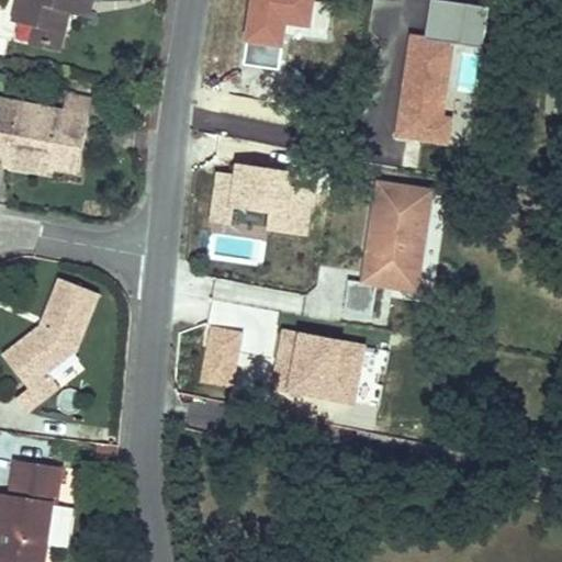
[(15,0),(12,11),(31,18),(46,23),(42,38),(55,43),(63,7),(70,8),(71,0),(15,0)]
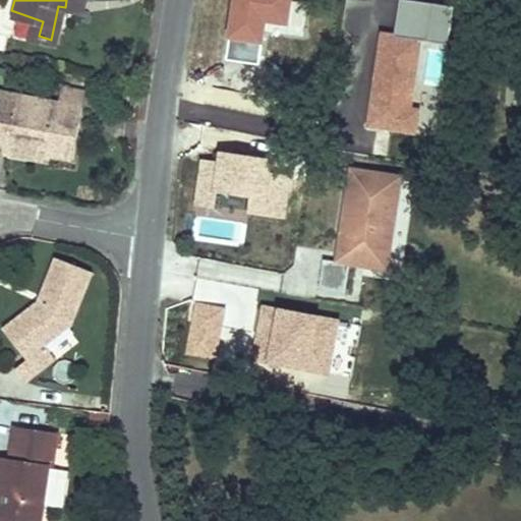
[(66,0),(65,7),(80,11),(82,0),(66,0)]
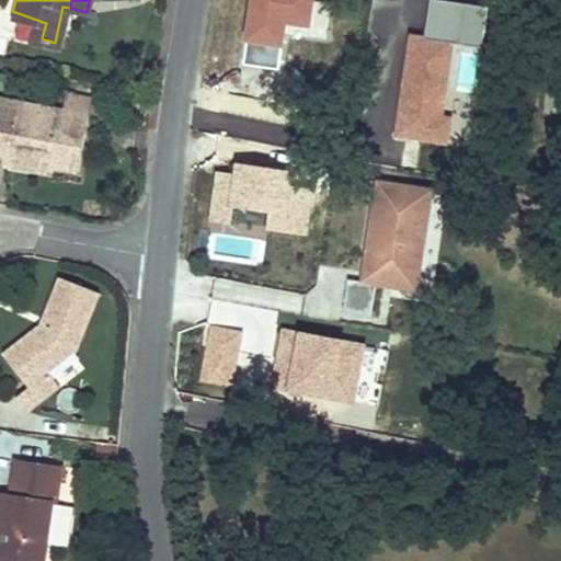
[(312,0),(251,0),(247,42),(283,46),(285,25),(309,27),(312,0)]
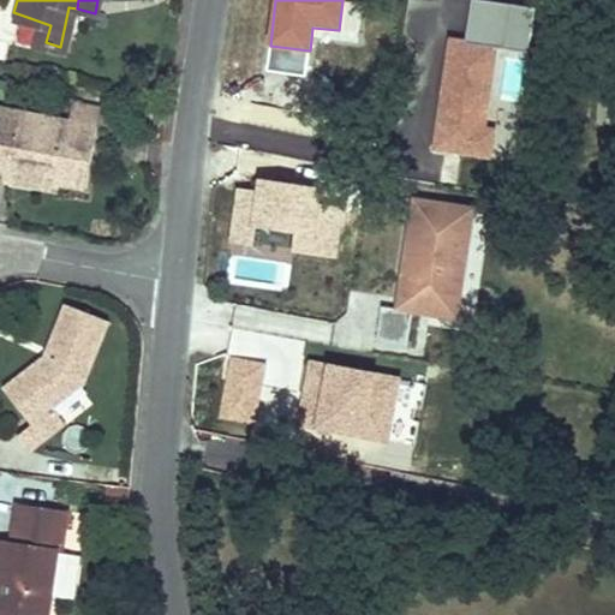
[(466,41),(448,39),(431,149),(491,157),(495,129),(485,127),(497,46),(529,49),(535,10),(471,1),(466,41)]
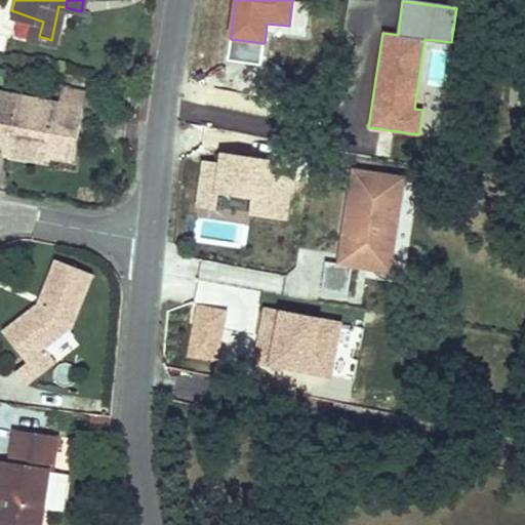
[(39,36),(43,22),(29,16),(26,34),(39,36)]
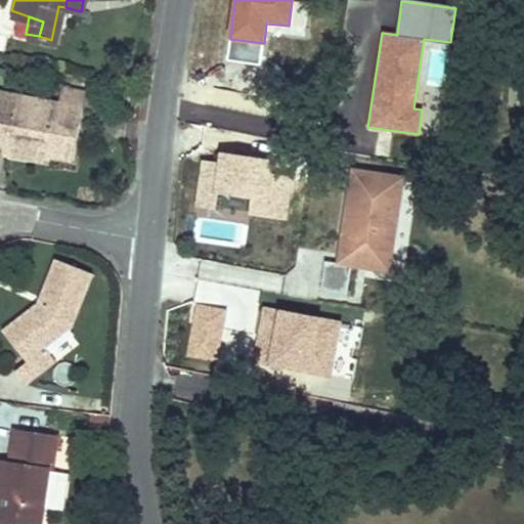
[(2,86),(0,94),(0,147),(10,150),(13,137),(53,145),(51,153),(76,157),(86,102),(2,86)]
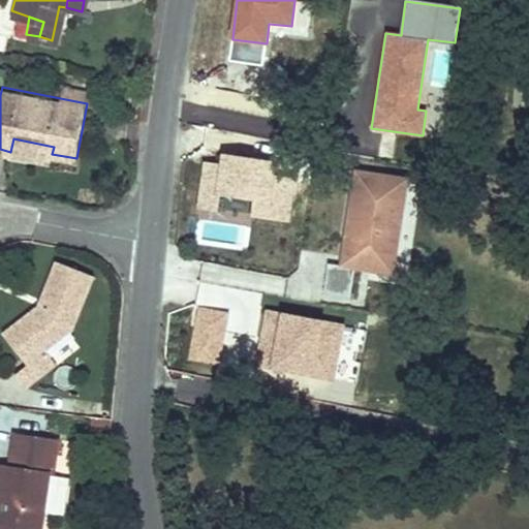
[(13,138),(10,152),(51,160),(52,154),(54,147),(13,138)]
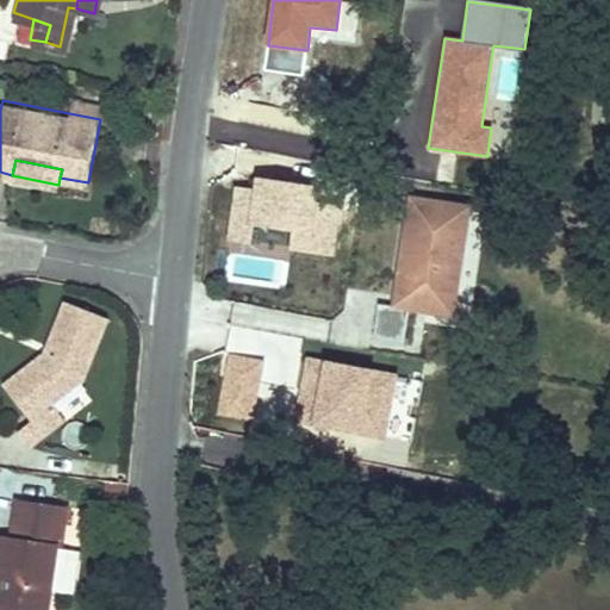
[(321,187),(254,179),(251,190),(235,187),(229,240),(250,242),(253,225),(292,230),(290,250),(334,256),(341,199),(319,195),(321,187)]
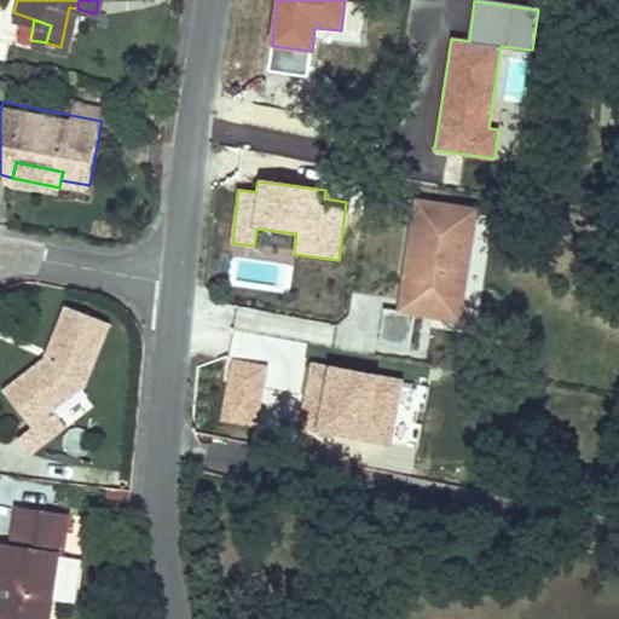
[(453,323),(470,212),(409,203),(393,313),(377,311),(372,347),(403,352),(409,316),(416,317),(417,308),(427,310),(426,318),(453,323)]
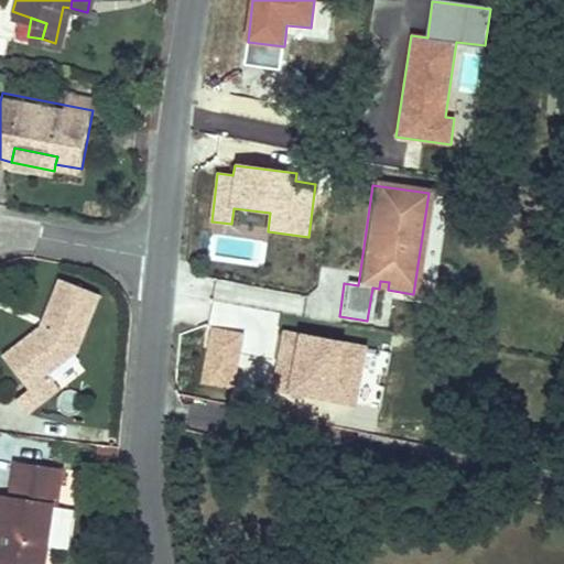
[(45,373),(75,357),(100,294),(58,278),(42,321),(52,325),(49,335),(39,332),(7,349),(28,387),(19,391),(18,392),(4,400),(14,419),(56,394),(45,373)]
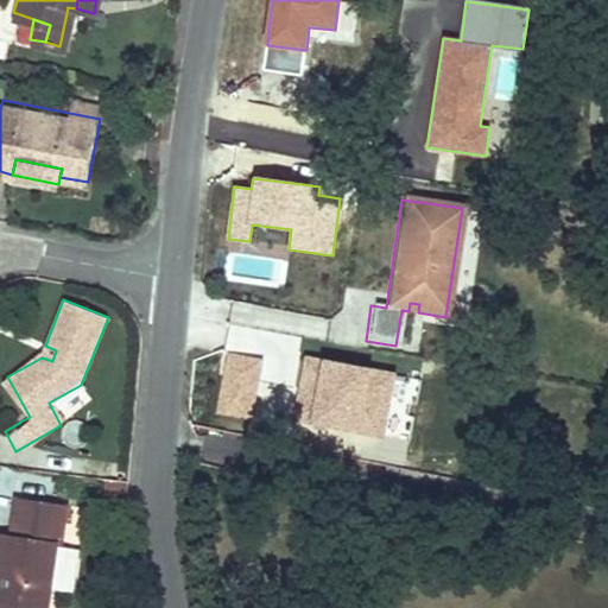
[(418,312),(419,304),(410,303),(409,311),(418,312)]
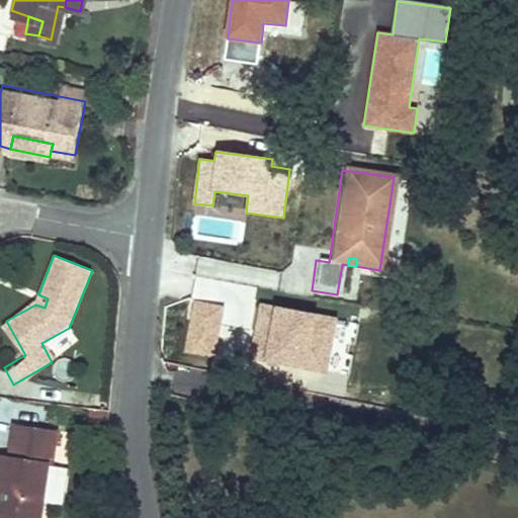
[(48,298),(38,294),(35,305),(45,308),(48,298)]
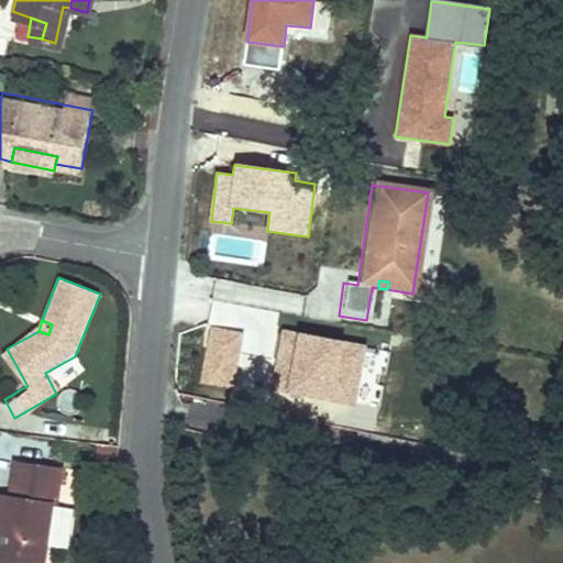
[(242,332),(210,327),(201,384),(233,389),(242,332)]
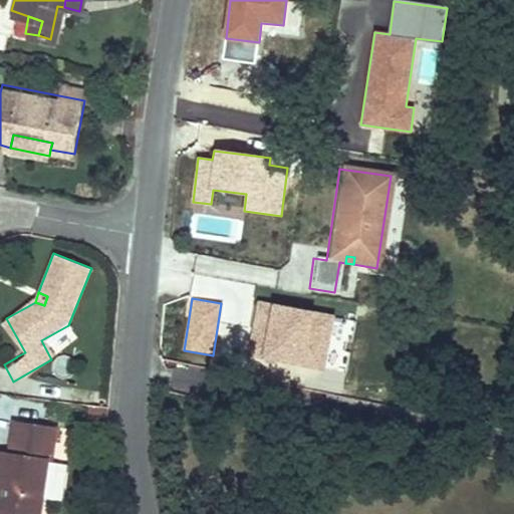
[(333,316),(258,302),(248,357),(323,371),(333,316)]
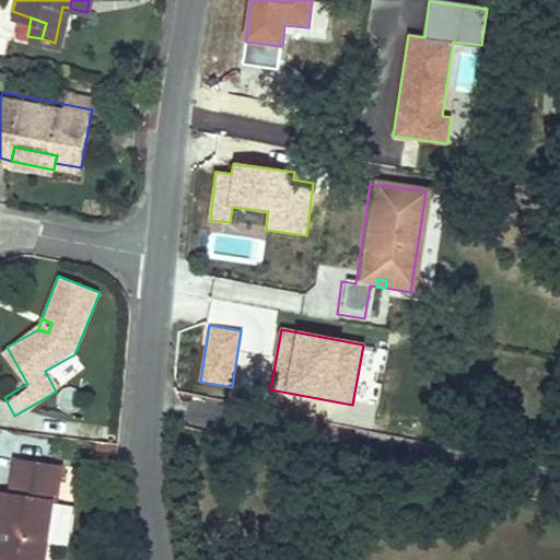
[(7,347),(0,350),(0,354),(19,388),(27,384),(7,347)]
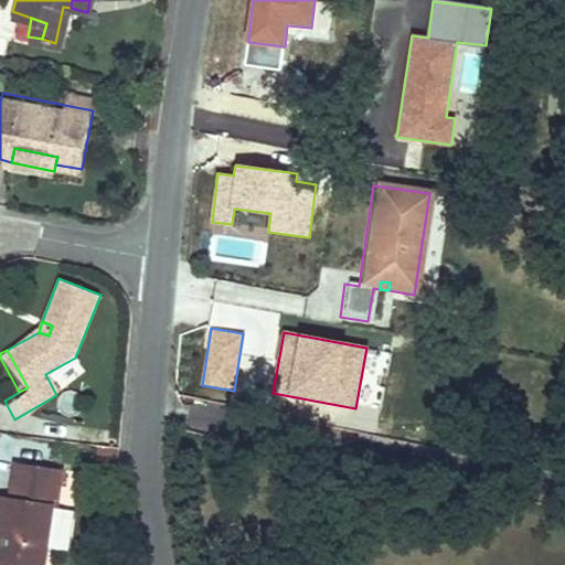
[(65,472),(8,460),(2,496),(0,494),(0,564),(42,564),(54,504),(59,505),(65,472)]
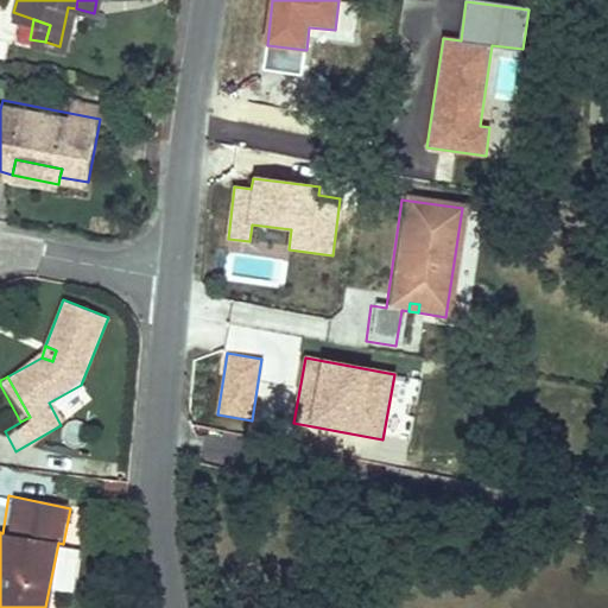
[(77,590),(81,545),(65,544),(62,589),(77,590)]
